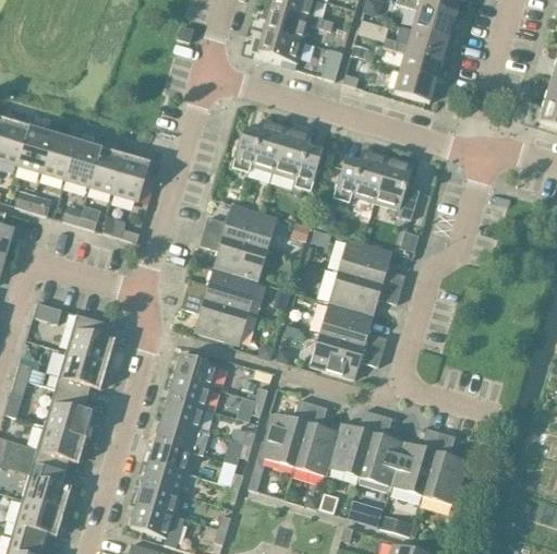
[(310,20),(309,24),(319,27),(322,19),(312,15),(316,0),(271,0),(271,1),(267,0),(265,7),(310,20)]
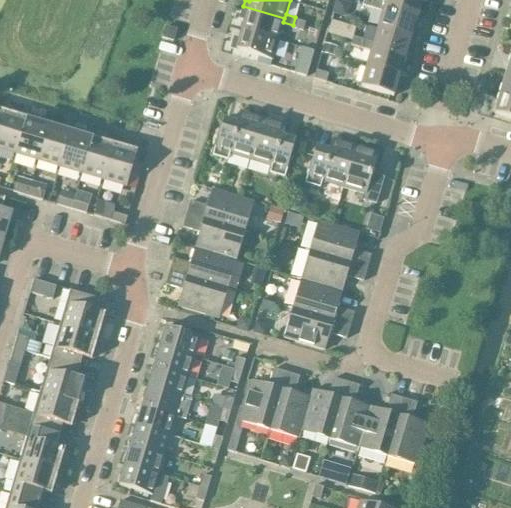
[(383,9),(378,25),(411,35),(417,15),(384,5),(385,1),(382,0),(375,0),(373,7),(383,9)]
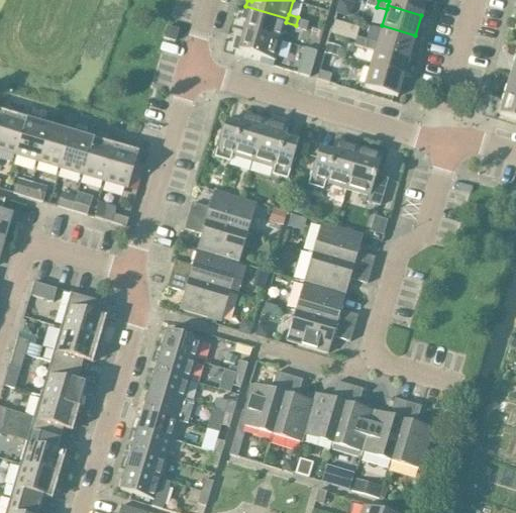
[(389,0),(389,1),(388,5),(421,15),(425,0),(389,0)]
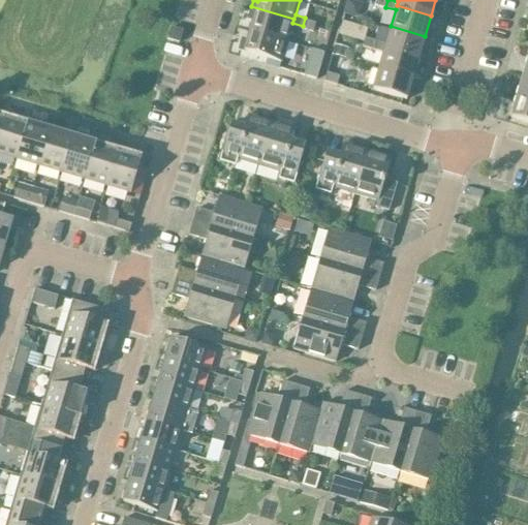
[(254,13),(250,28),(287,39),(292,23),(293,19),(251,6),(249,12),(254,13)]
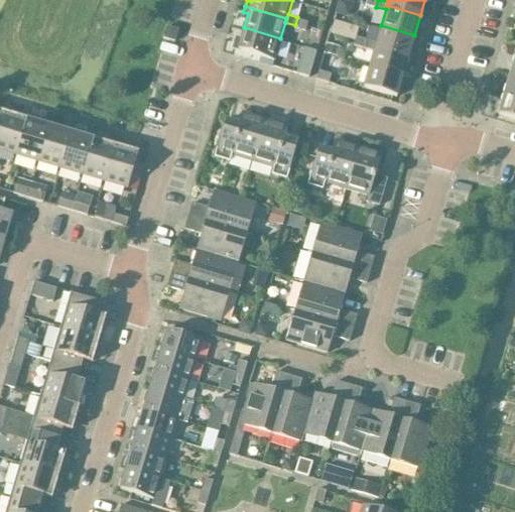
[(297,17),(295,25),(305,28),(307,20),(297,17)]
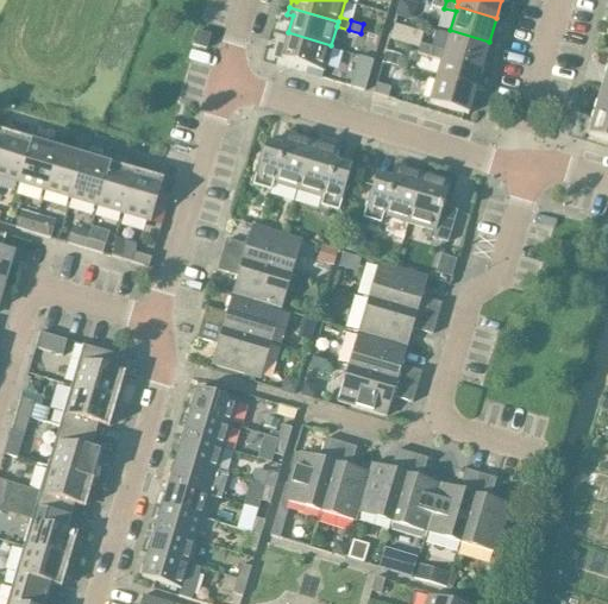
[(193,42),(195,43),(206,46),(211,32),(196,29),(193,42)]
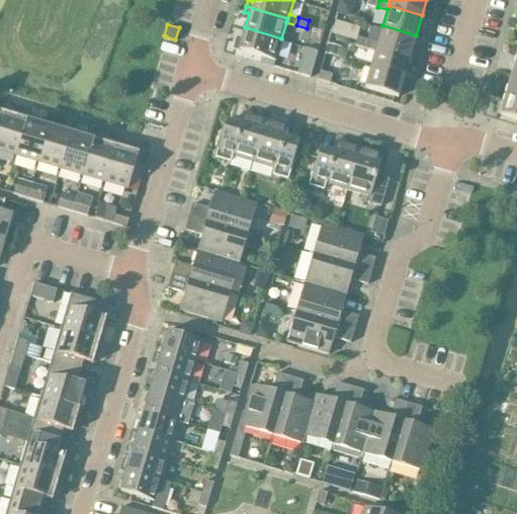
[(382,25),(378,40),(376,45),(410,55),(416,35),(382,25)]
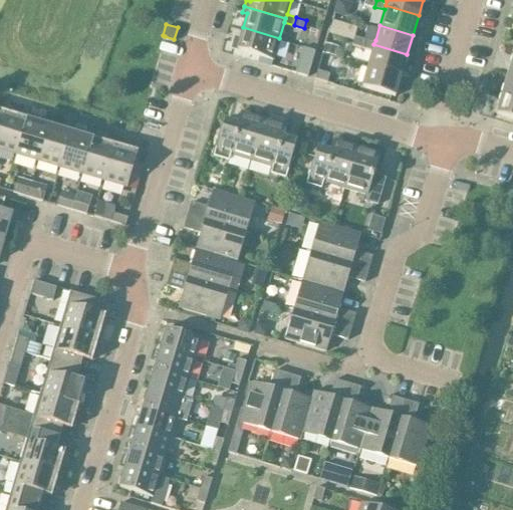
[(274,58),(279,38),(243,27),(239,40),(234,39),(232,46),(274,58)]
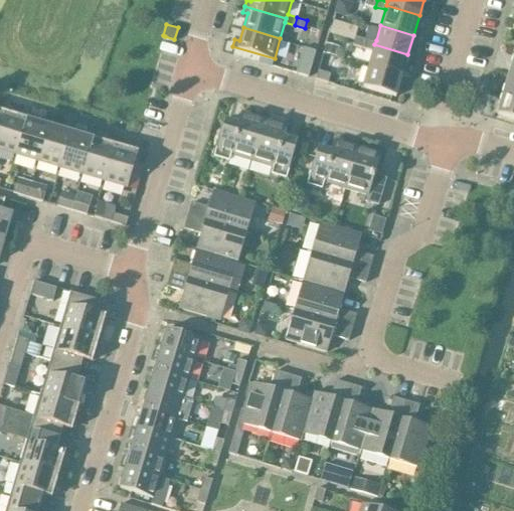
[(353,43),(363,46),(366,37),(356,34),(353,43)]
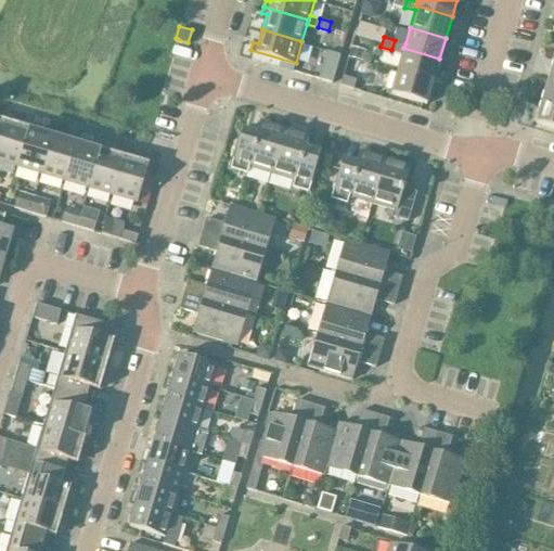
[(325,48),(327,48),(340,51),(343,43),(329,39),(325,48)]
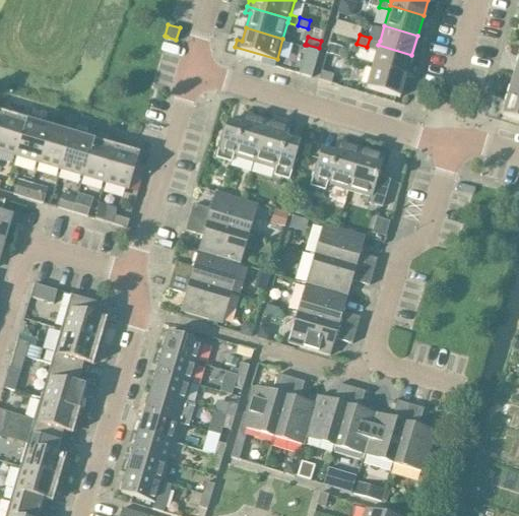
[(377,49),(372,65),(406,75),(411,55),(378,45),(380,41),(370,38),(367,47),(377,49)]
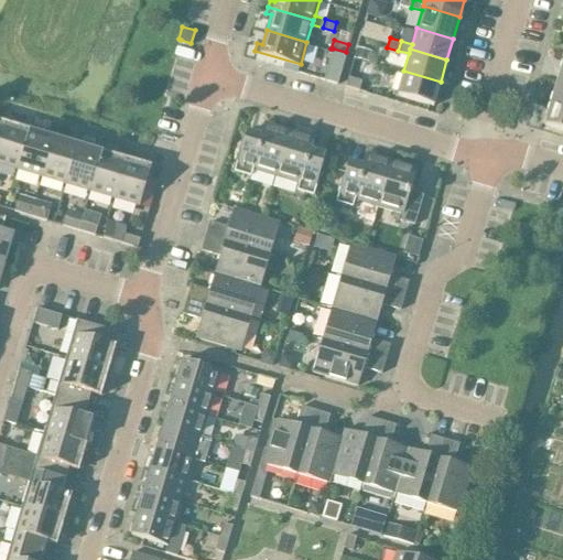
[(333,49),(327,68),(324,77),(337,82),(346,52),(333,49)]
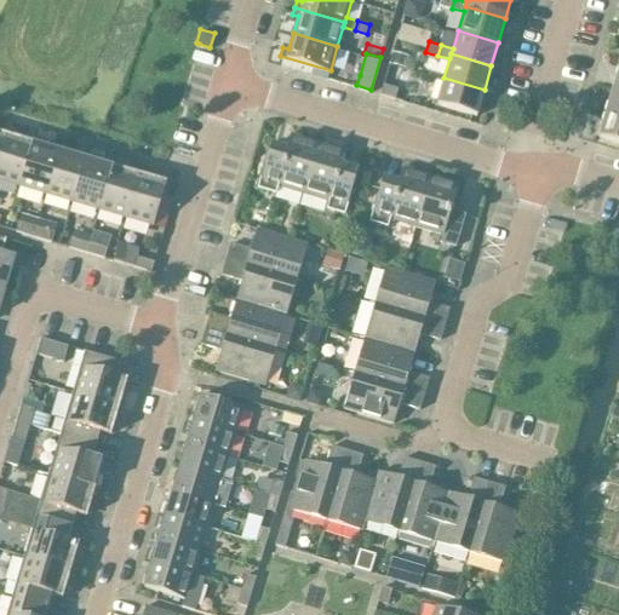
[(477,114),(485,90),(443,78),(436,102),(477,114)]
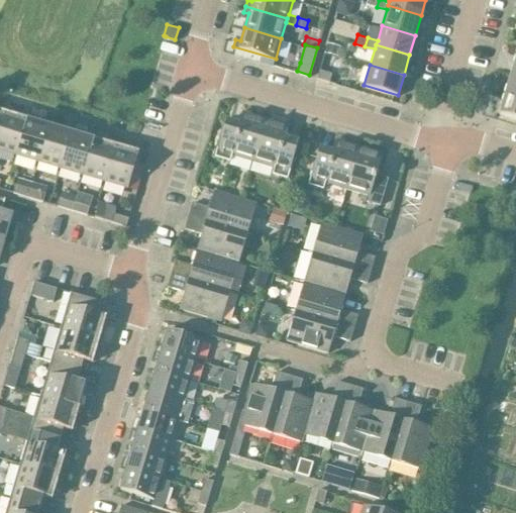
[(329,81),(332,72),(319,69),(317,77),(329,81)]
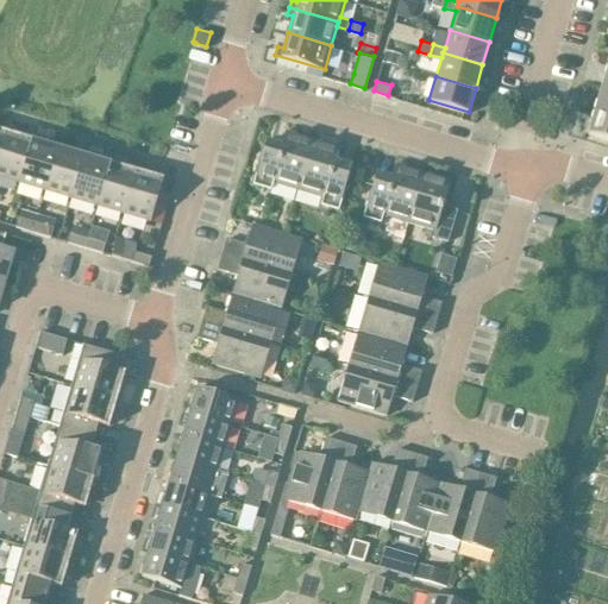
[(607,86),(602,85),(595,107),(607,111),(607,86)]
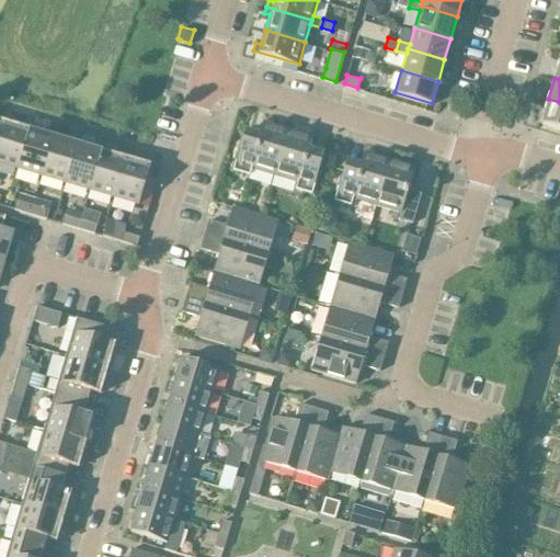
[(559,102),(548,99),(541,122),(559,126),(559,102)]
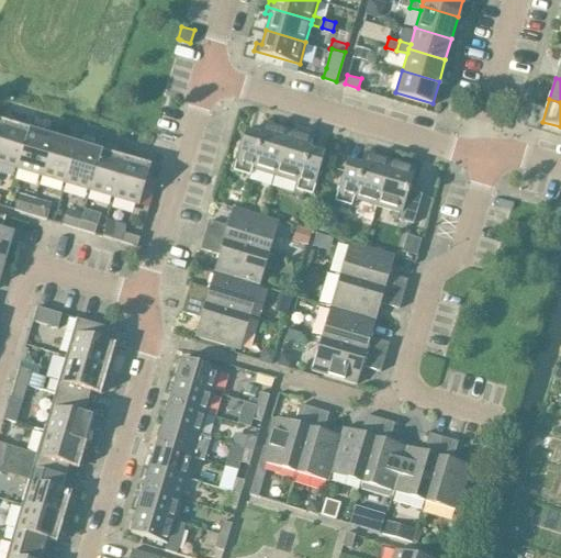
[(0,140),(0,160),(18,166),(30,127),(6,120),(0,140)]
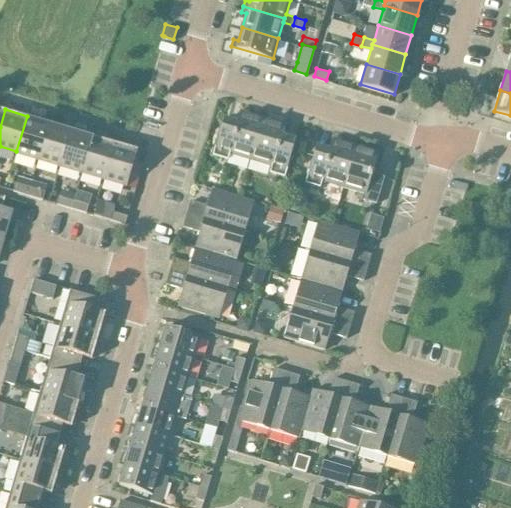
[(229,151),(250,158),(263,115),(240,109),(237,119),(225,116),(213,153),(227,157),(229,151)]
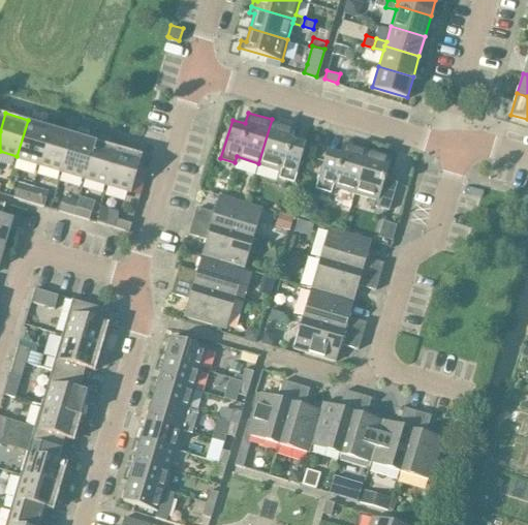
[(272,119),(258,163),(281,170),(279,176),(293,180),(305,141),(292,137),(296,126),(272,119)]
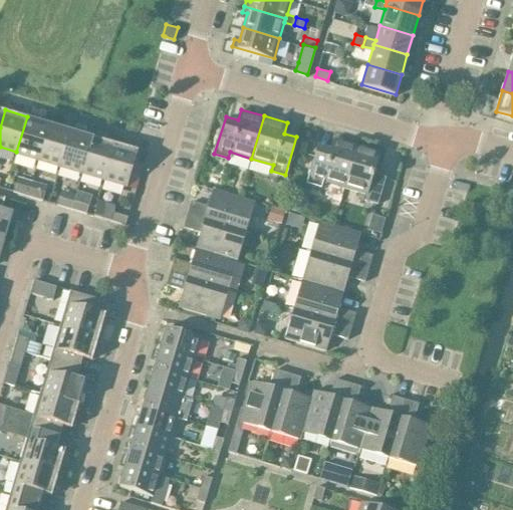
[(16,152),(38,159),(49,122),(27,116),(16,152)]
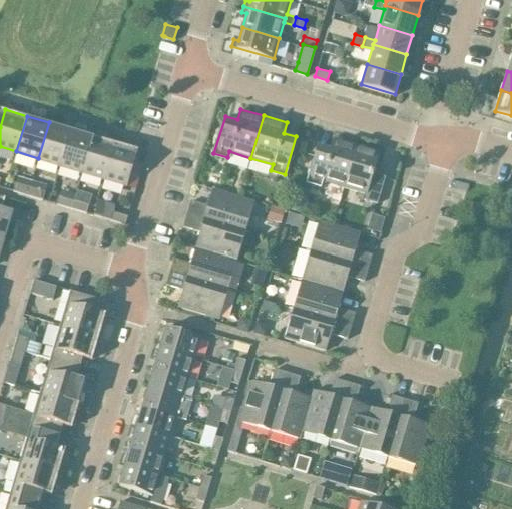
[(38,158),(60,165),(71,129),(49,122),(38,158)]
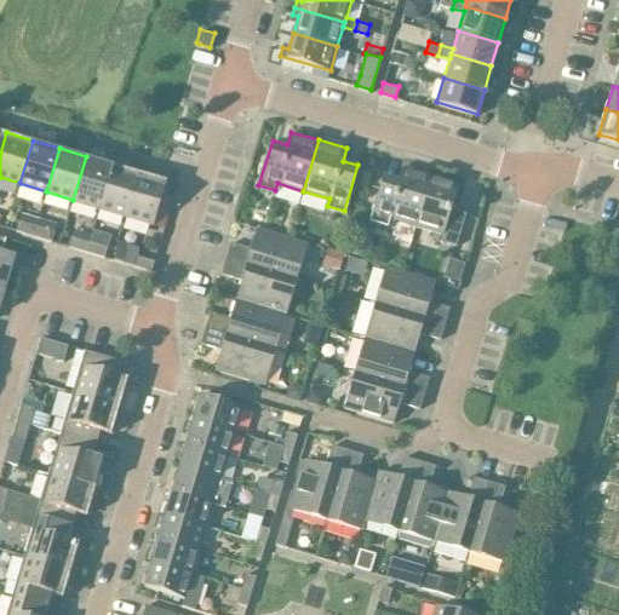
[(73,200),(99,207),(112,164),(86,156),(73,200)]
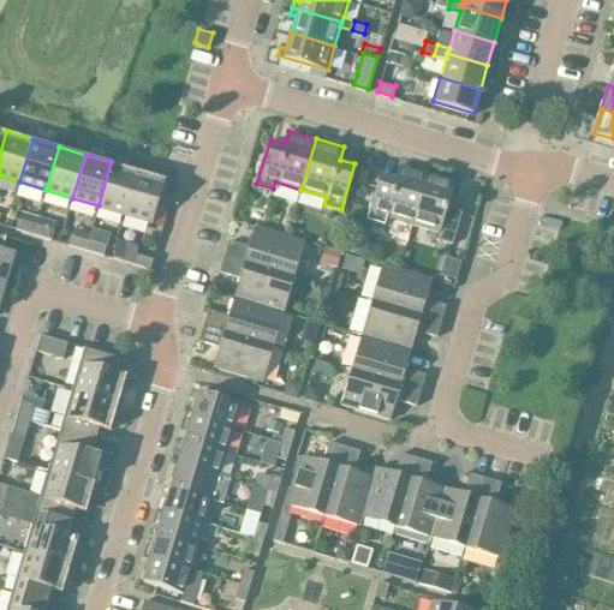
[(99,205),(125,213),(137,171),(111,162),(99,205)]
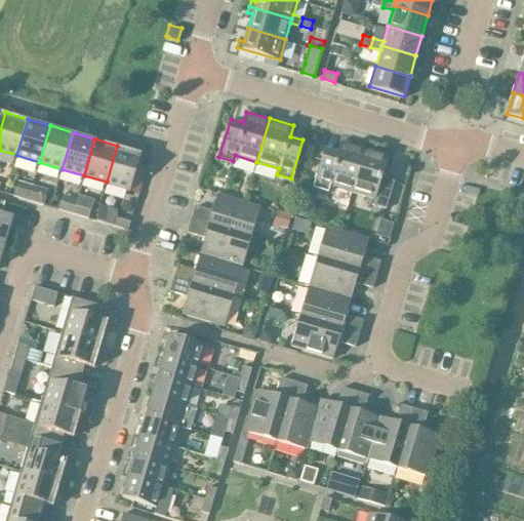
[(329,184),(352,190),(364,147),(340,139),(337,150),(325,147),(314,186),(327,190),(329,184)]
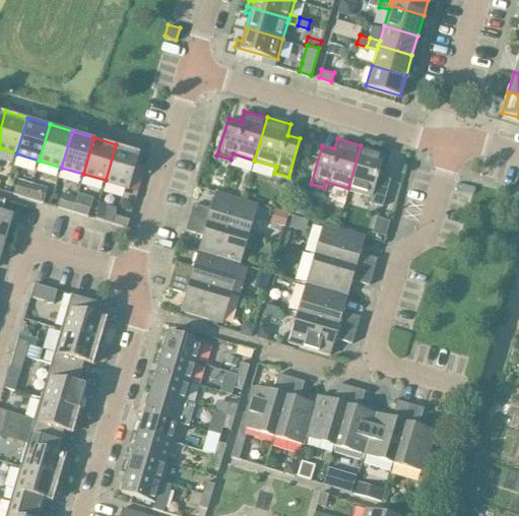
[(116,144),(106,180),(128,187),(139,151),(116,144)]
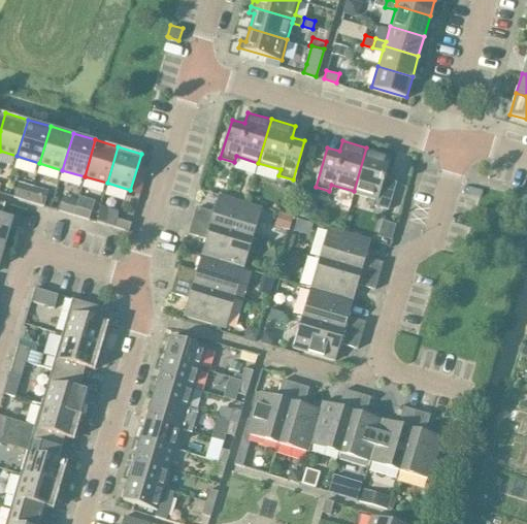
[(366,148),(354,191),(376,198),(374,203),(388,207),(396,181),(384,176),(391,155),(366,148)]
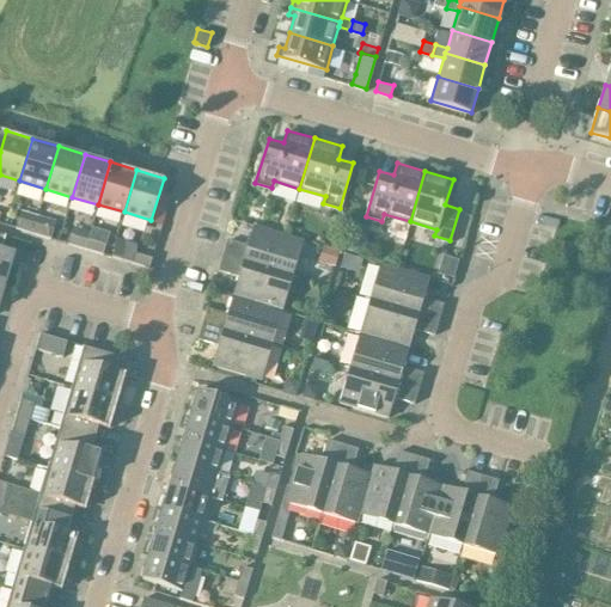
[(16,226),(34,231),(36,221),(19,216),(16,226)]
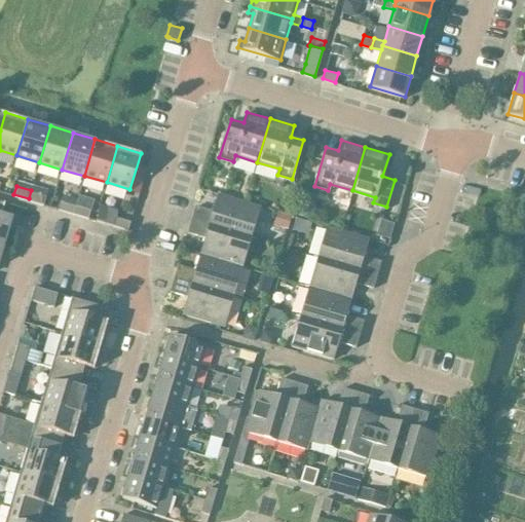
[(31,190),(29,198),(43,203),(46,194),(31,190)]
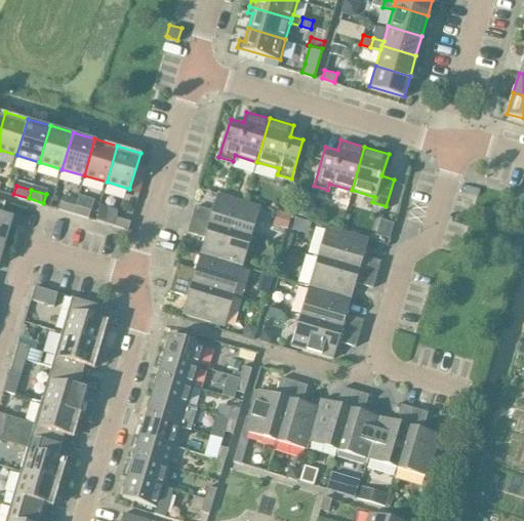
[(196,204),(192,217),(250,235),(259,205),(218,192),(213,209),(196,204)]
